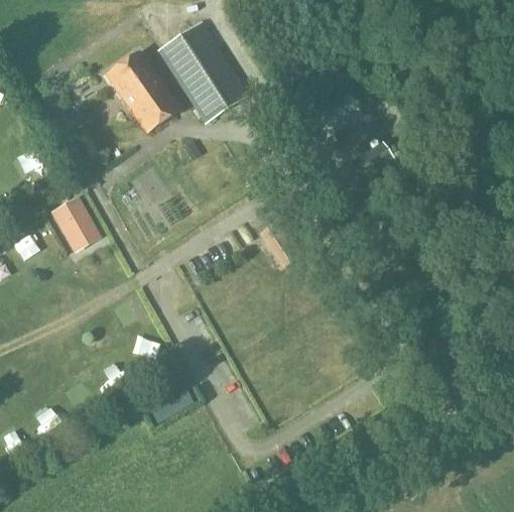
[(200,22),(157,49),(205,124),(247,96),(200,22)]
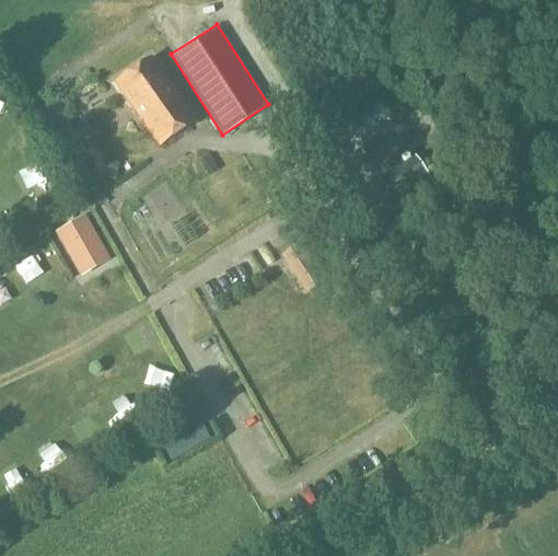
[(159,145),(194,119),(149,56),(114,80),(159,145)]
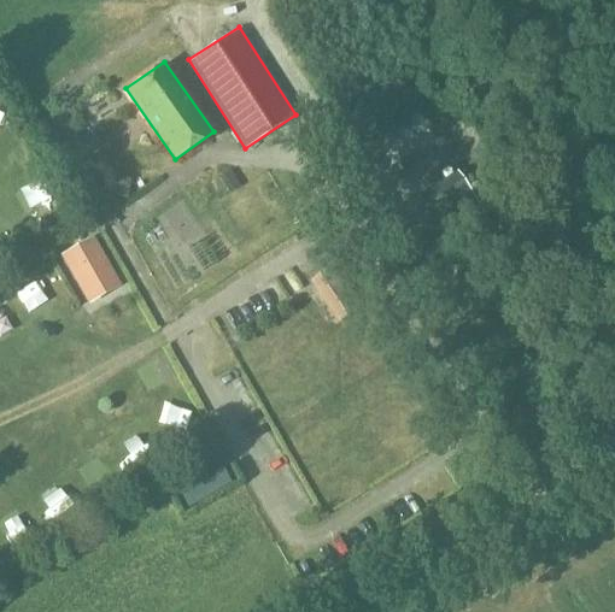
[(398,180),(433,166),(416,123),(381,136),(398,180)]
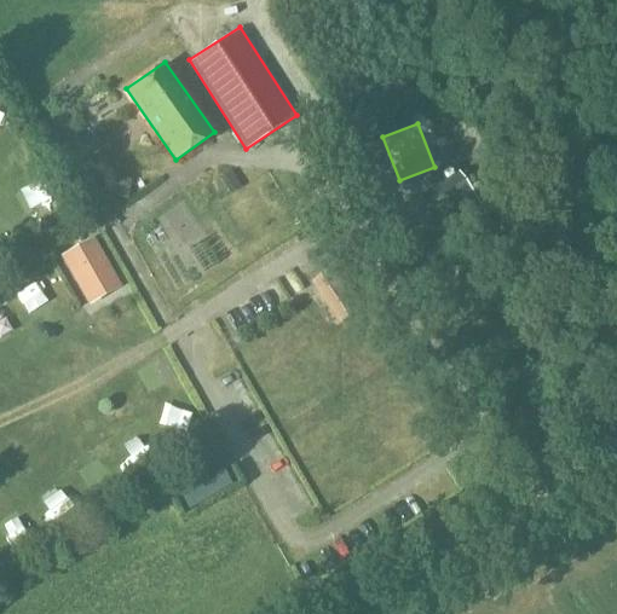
[(410,273),(489,222),(457,171),(378,224),(410,273)]
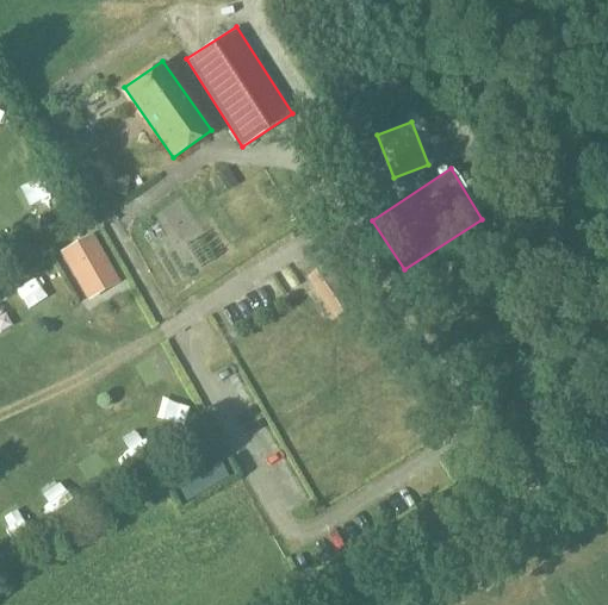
[(126,179),(110,176),(107,191),(124,193),(126,179)]
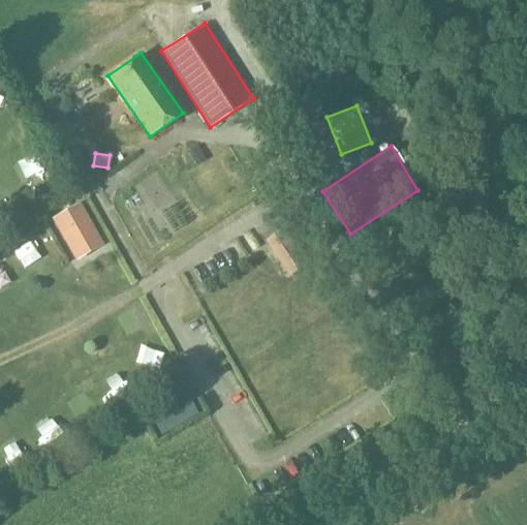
[(103,243),(80,202),(52,218),(75,259),(103,243)]
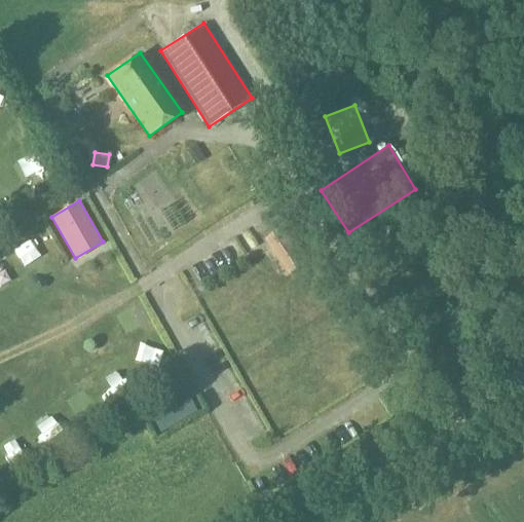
[(312,256),(288,218),(262,234),(287,272),(312,256)]
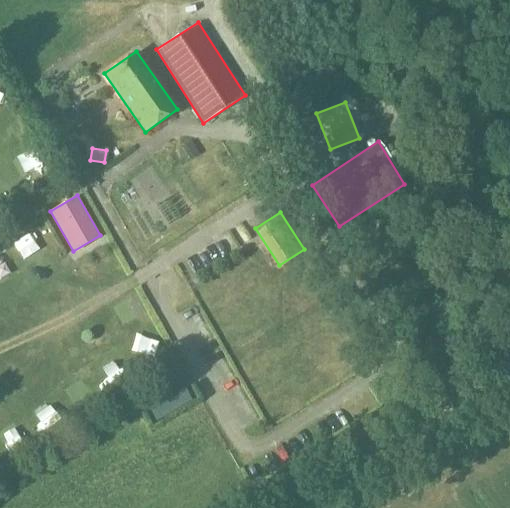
[(123,300),(129,317),(140,313),(133,296),(123,300)]
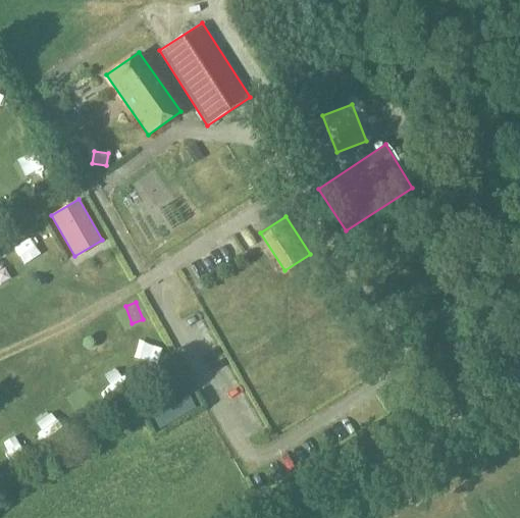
[(154,346),(146,355),(157,364),(165,355),(154,346)]
